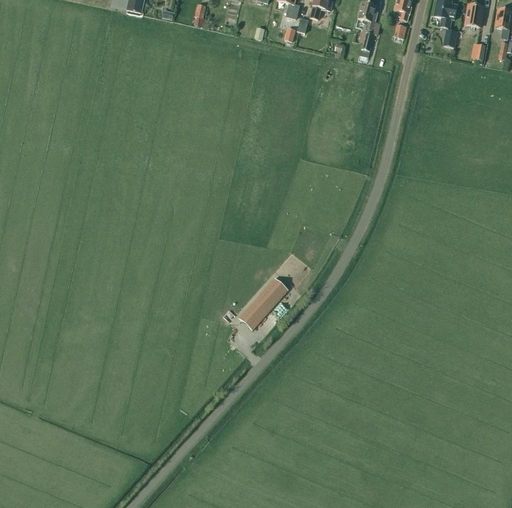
[(141,11),(143,0),(127,0),(126,8),(141,11)]
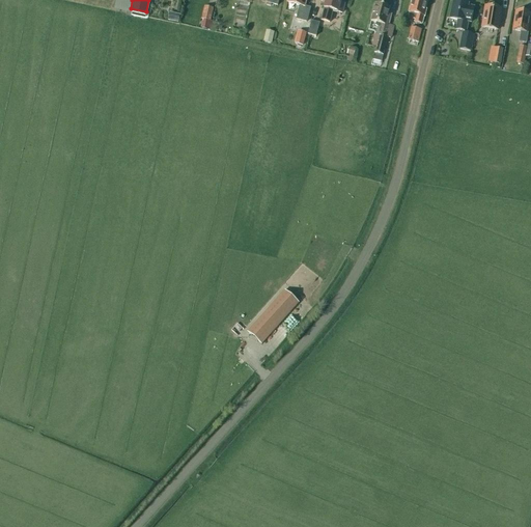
[(304,2),(304,0),(291,0),(299,2),(296,15),(306,18),(309,4),(304,2)]
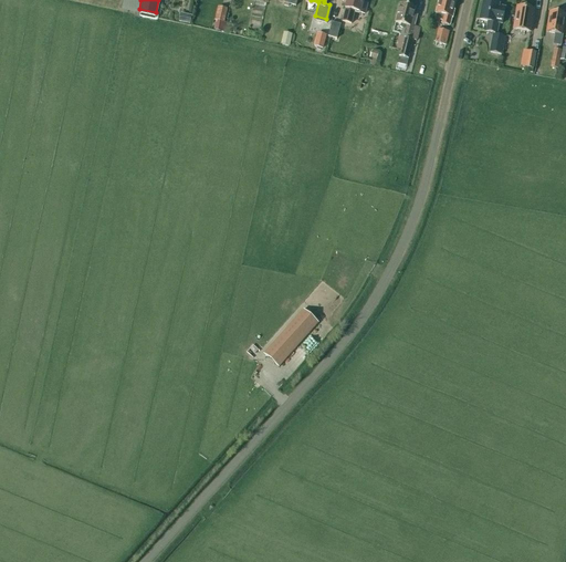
[(346,0),(344,6),(345,6),(342,18),(350,20),(354,8),(364,10),(366,1),(364,0),(346,0)]
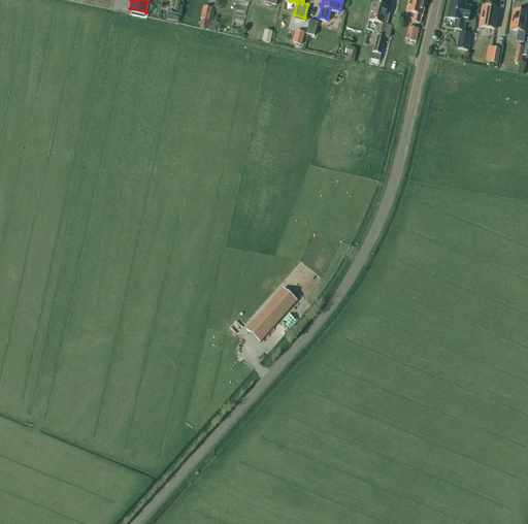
[(391,23),(386,22),(388,12),(385,11),(387,4),(372,0),(368,18),(374,19),(373,23),(375,23),(373,31),(370,42),(373,43),(370,56),(378,58),(385,34),(388,34),(391,23)]
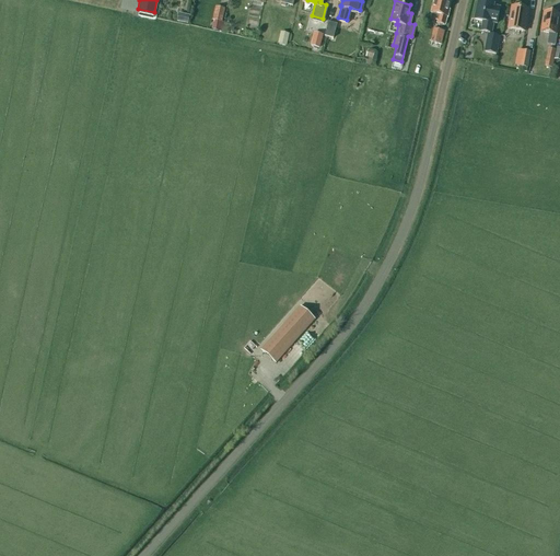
[(447,6),(448,0),(433,0),(431,10),(439,11),(436,20),(444,22),(446,13),(447,13),(450,7),(447,6)]
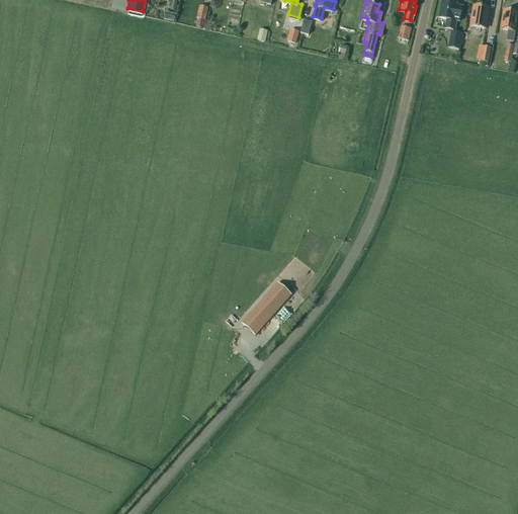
[(445,24),(452,26),(455,26),(456,18),(459,18),(462,3),(455,2),(456,0),(441,0),(439,15),(446,17),(445,24)]
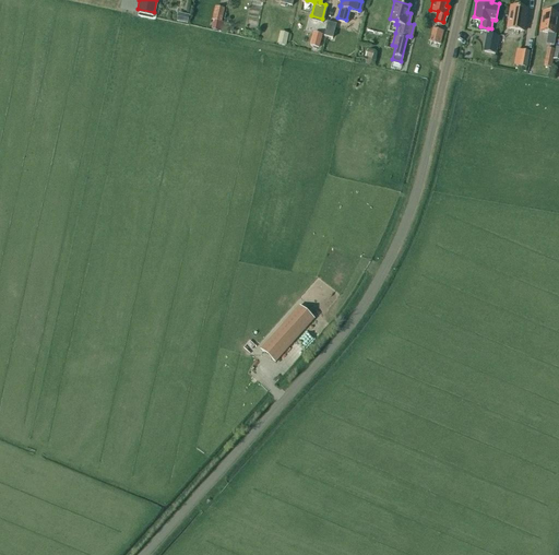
[(222,19),(225,6),(215,3),(212,16),(222,19)]
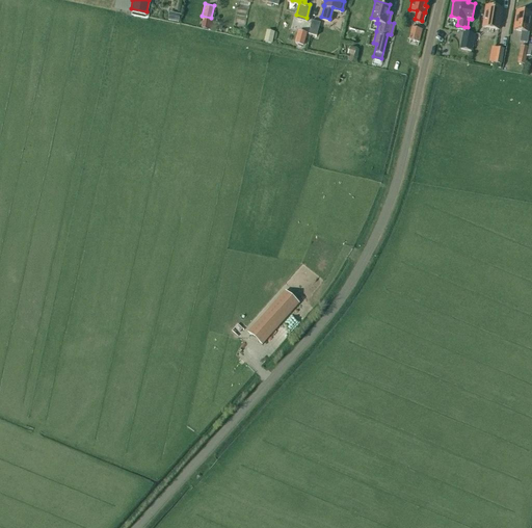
[(482,24),(498,27),(501,5),(486,3),(482,24)]
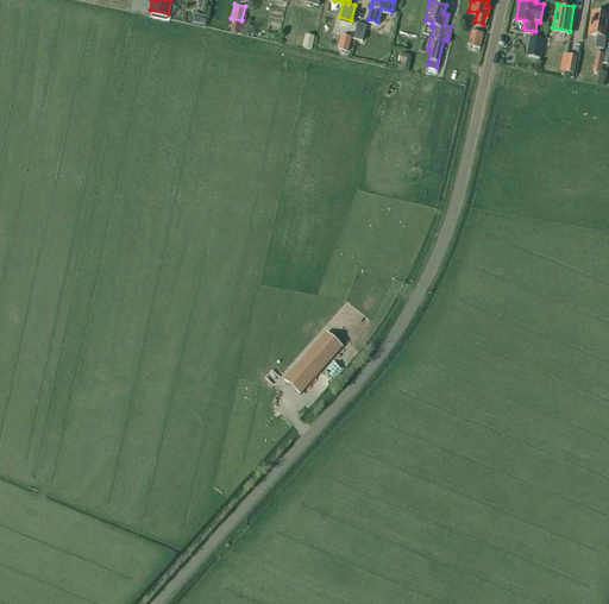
[(606,25),(607,12),(591,10),(588,31),(596,32),(595,42),(603,43),(606,26),(606,25)]
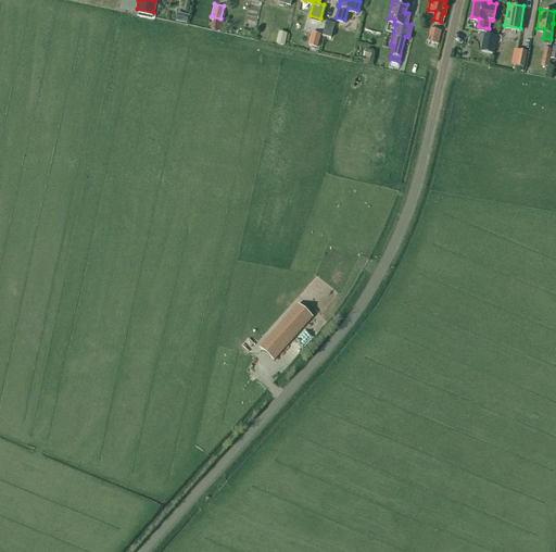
[(188,12),(177,10),(176,19),(186,21),(188,12)]
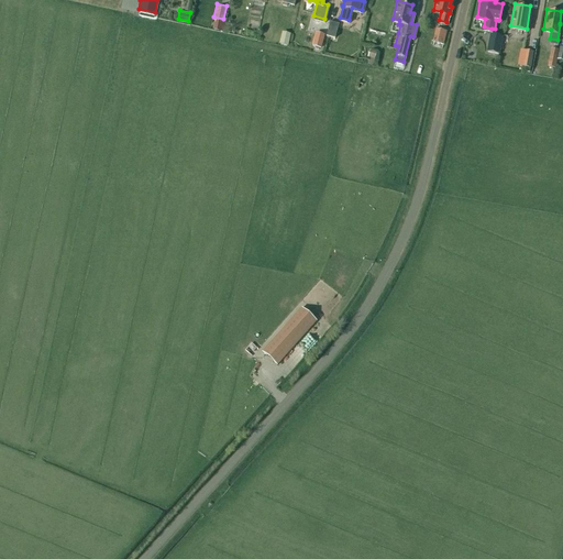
[(334,35),(339,21),(330,19),(326,33),(334,35)]
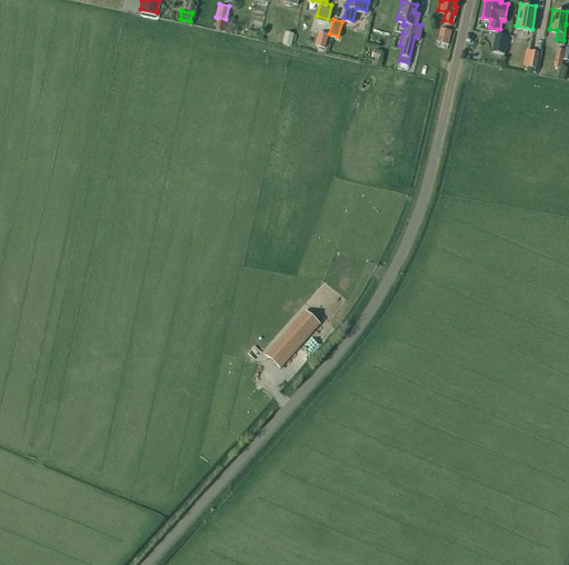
[(448,42),(451,28),(440,25),(437,39),(448,42)]
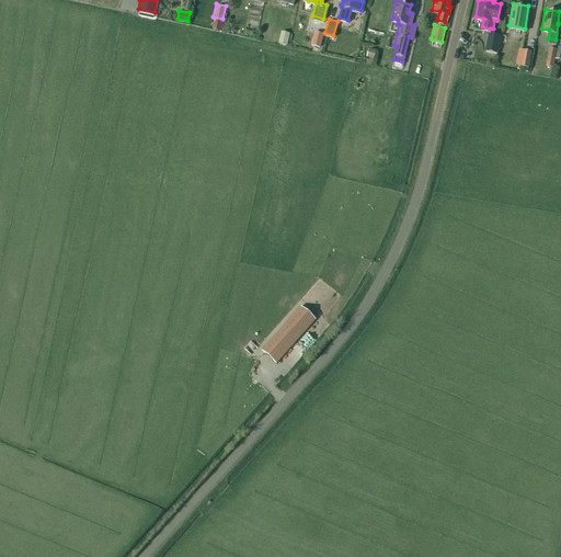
[(288,30),(281,29),(278,41),(286,42),(288,30)]
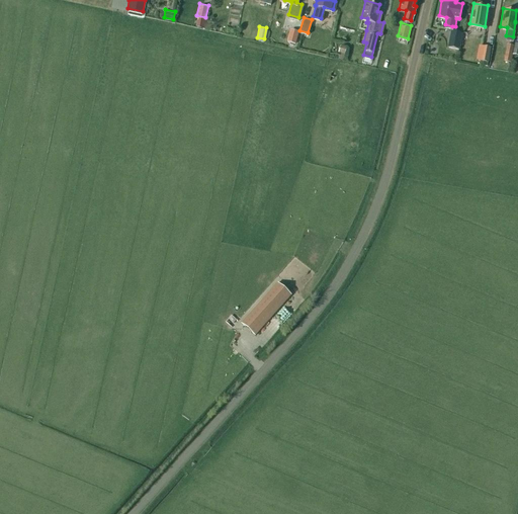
[(290,26),(287,38),(295,40),(298,28),(290,26)]
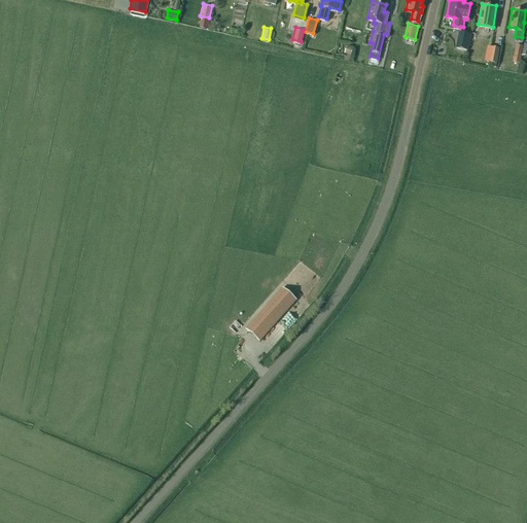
[(469,31),(459,29),(456,45),(466,47),(469,31)]
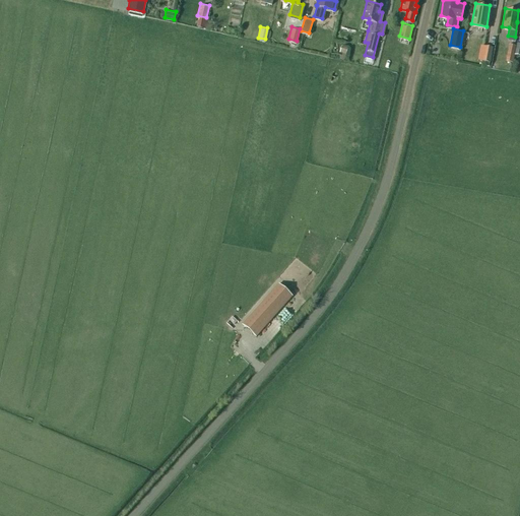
[(509,42),(507,53),(513,54),(515,43),(509,42)]
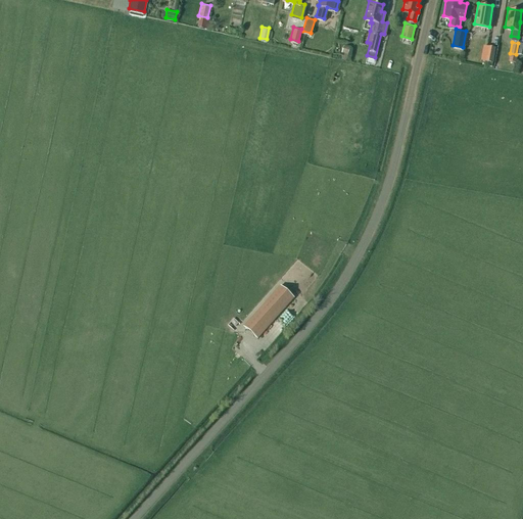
[(349,45),(343,43),(341,50),(347,52),(349,45)]
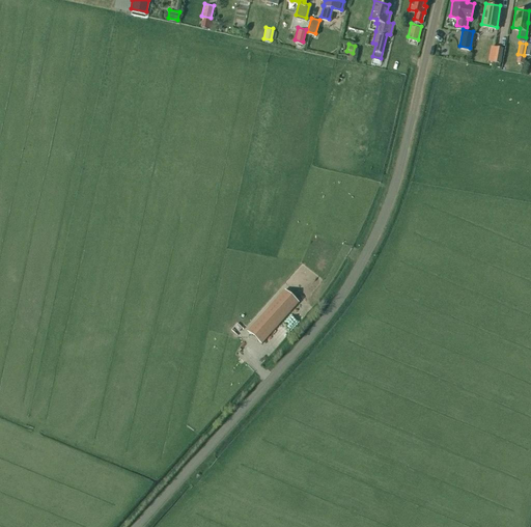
[(500,61),(503,46),(495,45),(492,60),(500,61)]
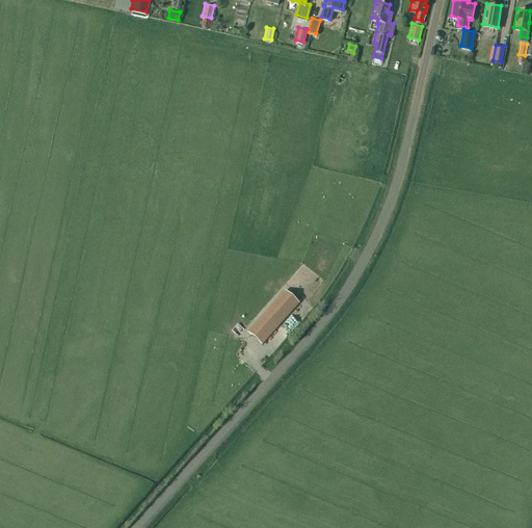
[(262,342),(299,299),(285,287),(247,330),(262,342)]
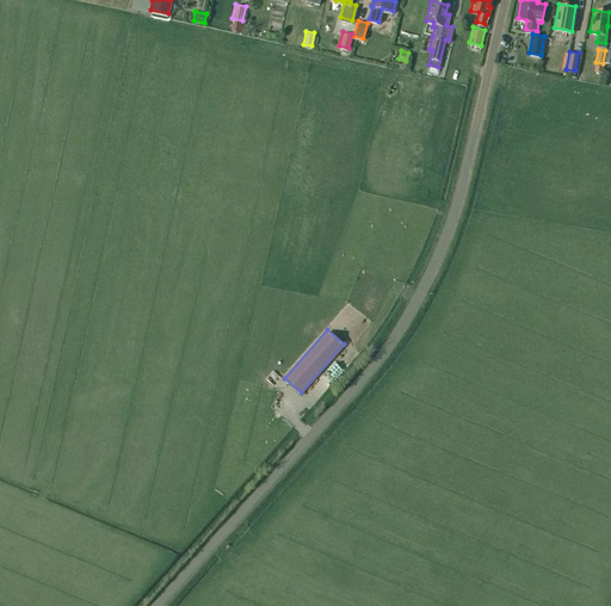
All buildings are outlined.
